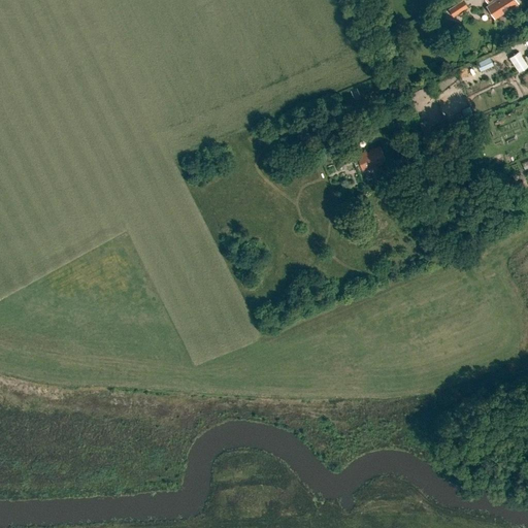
[(463,0),(449,9),(454,18),(468,8),(463,0)]
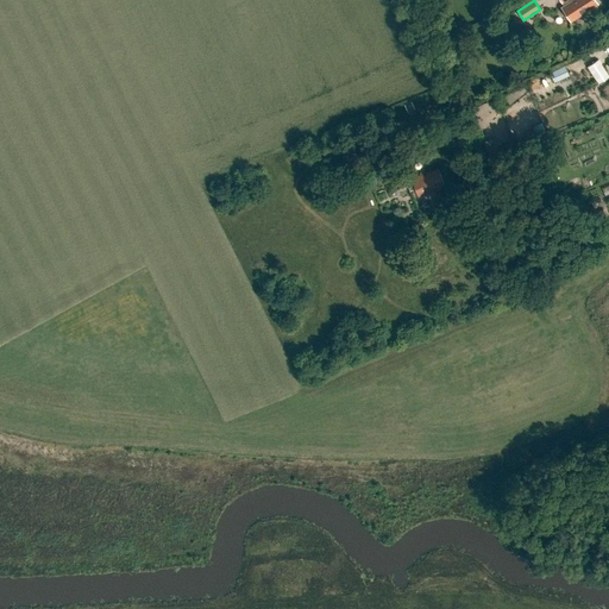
[(559,0),(565,7),(562,8),(567,17),(570,16),(573,20),(598,5),(595,0),(559,0)]
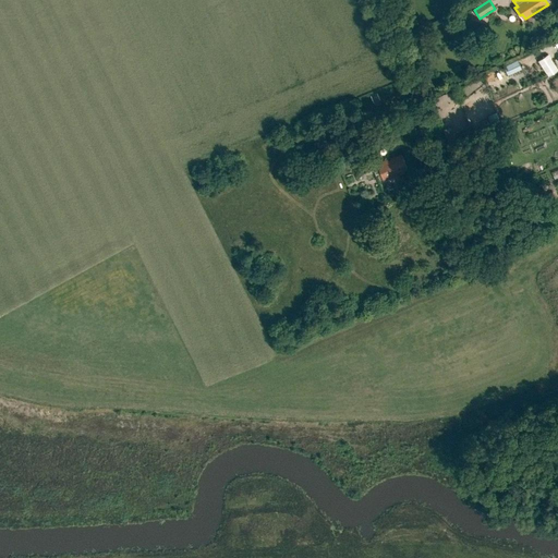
[(557,70),(557,69),(548,55),(537,62),(548,77),(557,70)]
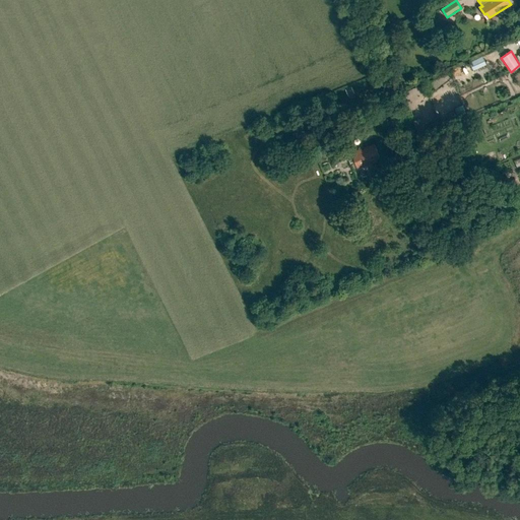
[(468,63),(472,71),(485,65),(481,57),(468,63)]
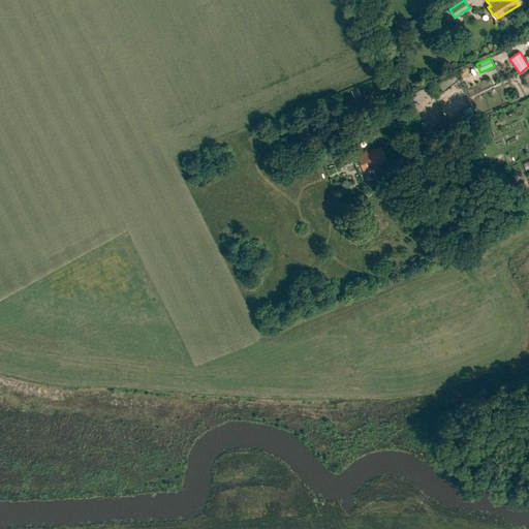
[(396,110),(387,113),(391,122),(400,118),(396,110)]
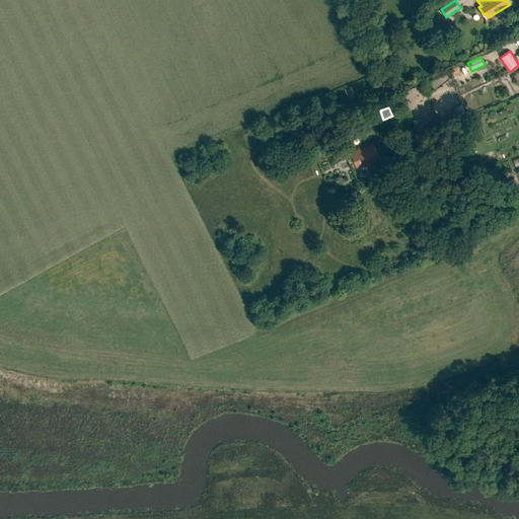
[(364,127),(360,115),(346,121),(350,132),(364,127)]
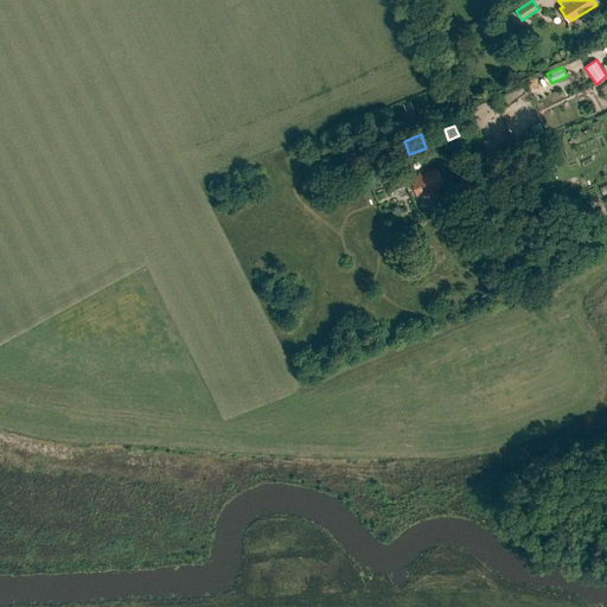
[(438,167),(410,178),(419,198),(441,189),(440,184),(443,183),(438,167)]
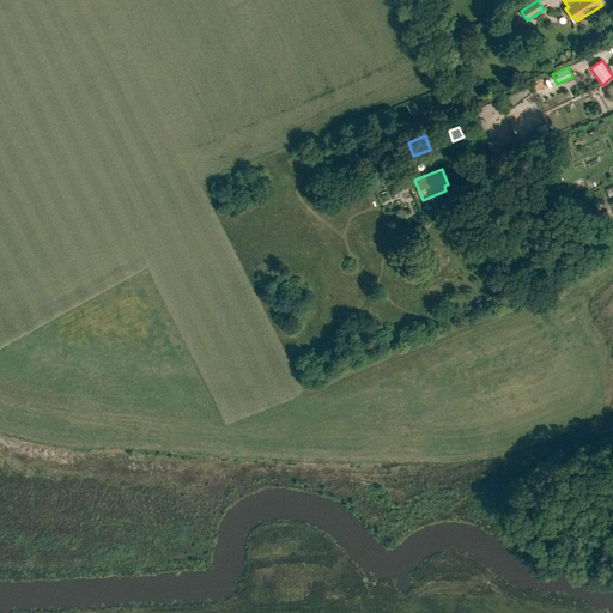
[(599,226),(612,219),(607,211),(594,218),(599,226)]
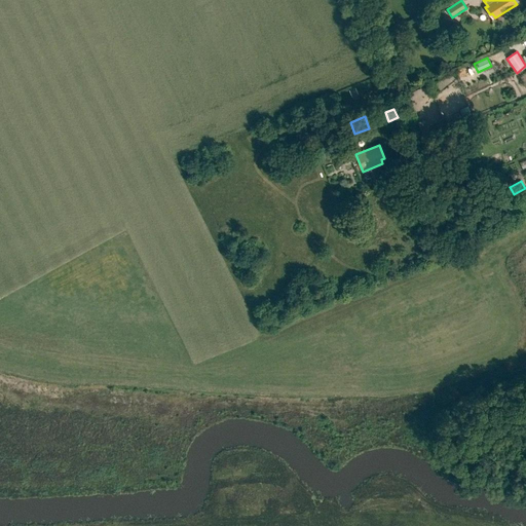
All buildings are outlined.
